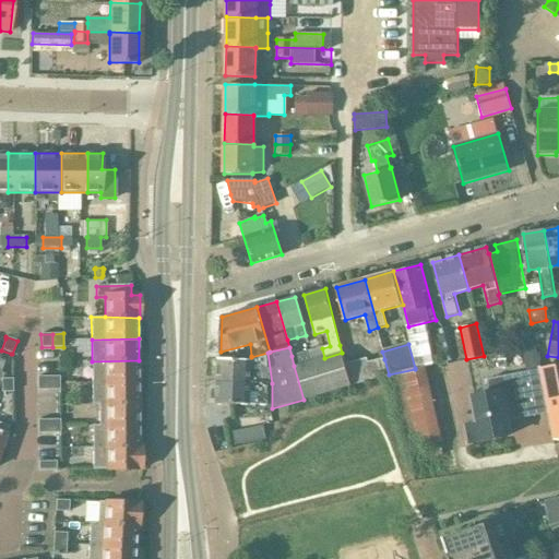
[(322,348),(292,356),(294,366),(324,358),(322,348)]
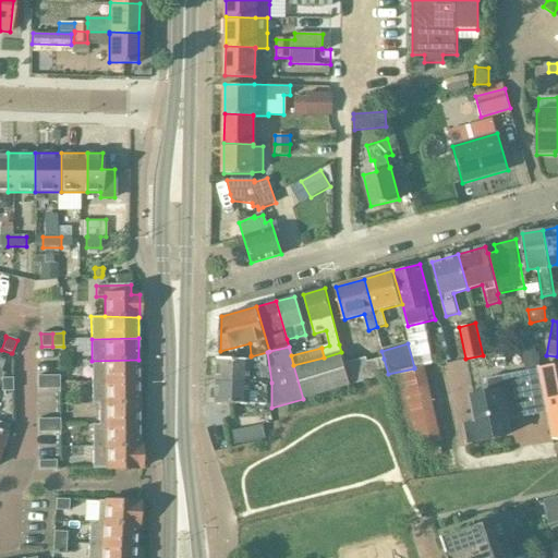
[(219,358),(218,379),(268,383),(271,383),(267,352),(251,356),(251,359),(219,358)]
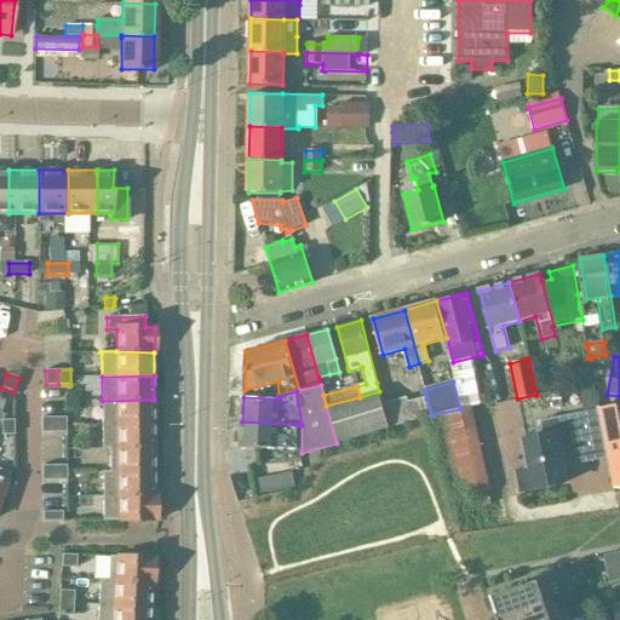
[(379,391),(360,397),(326,406),(337,443),(428,418),(431,417),(431,415),(426,399),(407,402),(407,399),(382,405),(379,391)]
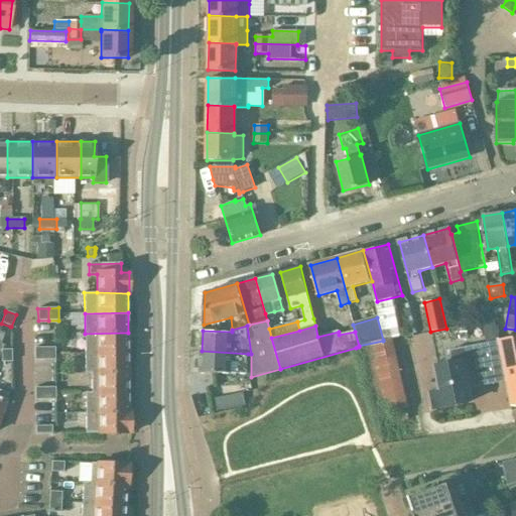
[(85,334),(85,353),(128,353),(128,333),(85,334)]
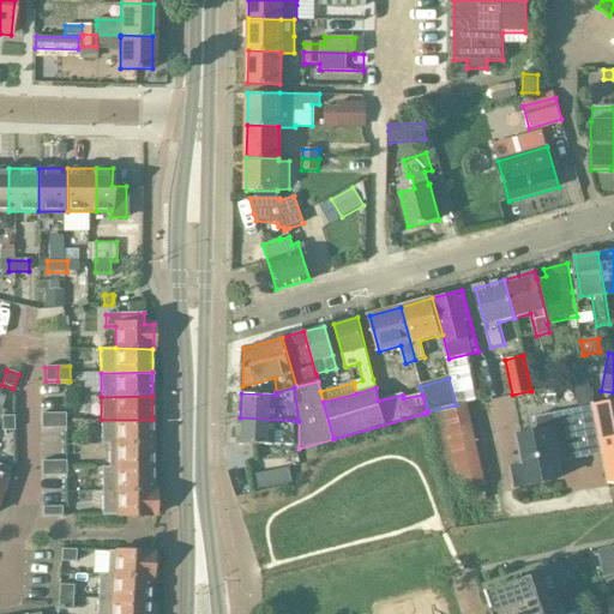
[(613,482),(613,399),(593,404),(608,482),(613,482)]
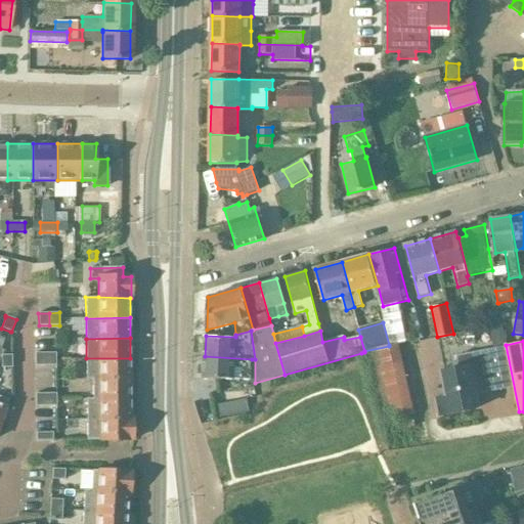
[(389,346),(364,351),(364,352),(382,422),(413,415),(398,344),(389,346)]
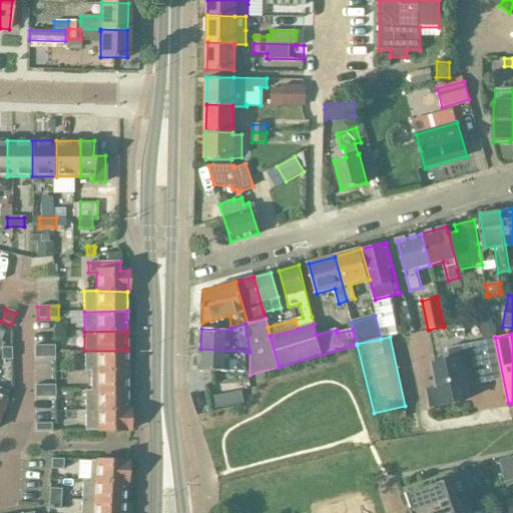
[(472,375),(480,373),(474,344),(448,349),(450,361),(433,364),(438,389),(428,391),(431,407),(469,400),(466,385),(473,384),(472,375)]
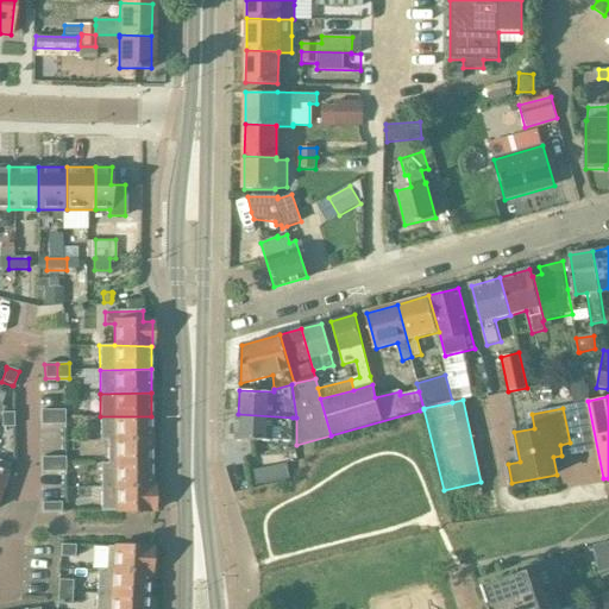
[(52,425),(52,410),(41,410),(41,425),(52,425)]
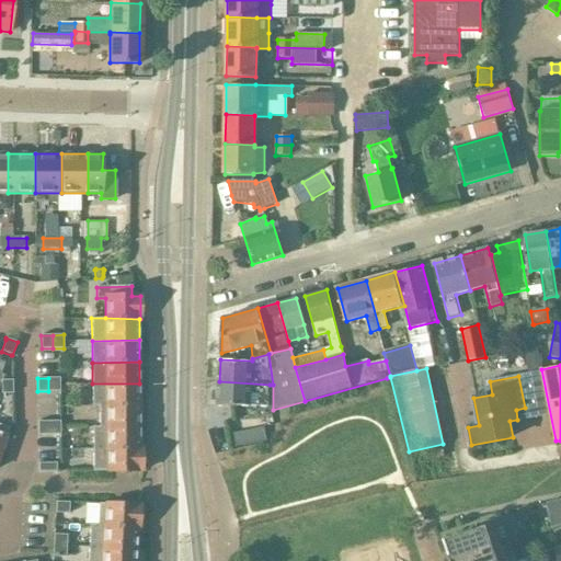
[(48,378),(48,391),(59,391),(59,378),(48,378)]
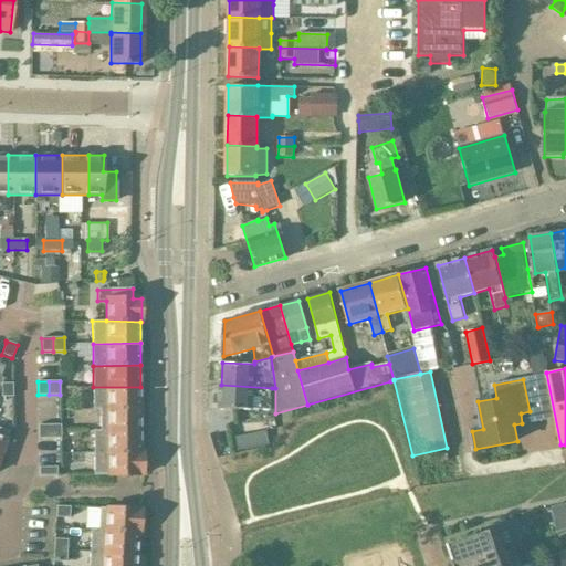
[(12,384),(1,384),(1,397),(12,397),(12,384)]
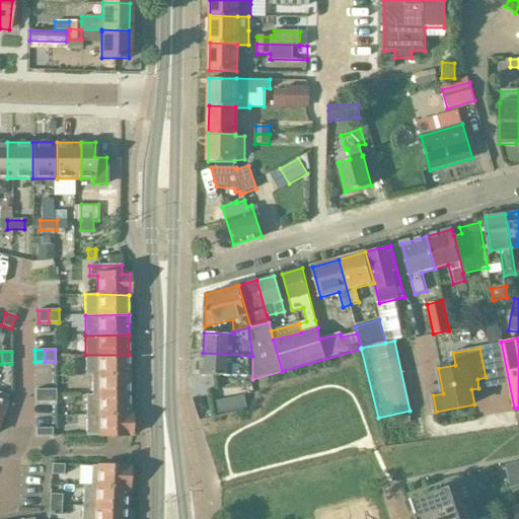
[(203,353),(202,374),(248,376),(249,356),(203,353)]
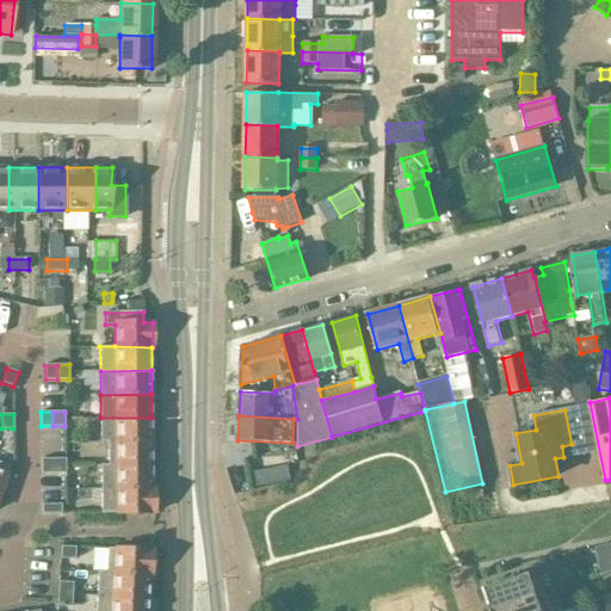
[(100,418),(100,443),(107,443),(107,442),(153,442),(152,418),(100,418)]
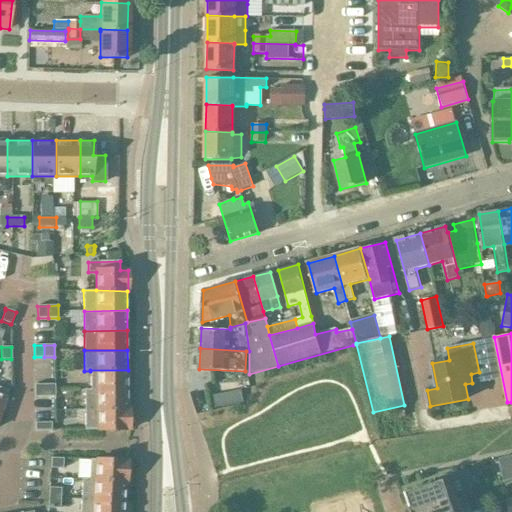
[(91,389),(91,390),(128,390),(128,370),(90,370),(90,371),(91,389)]
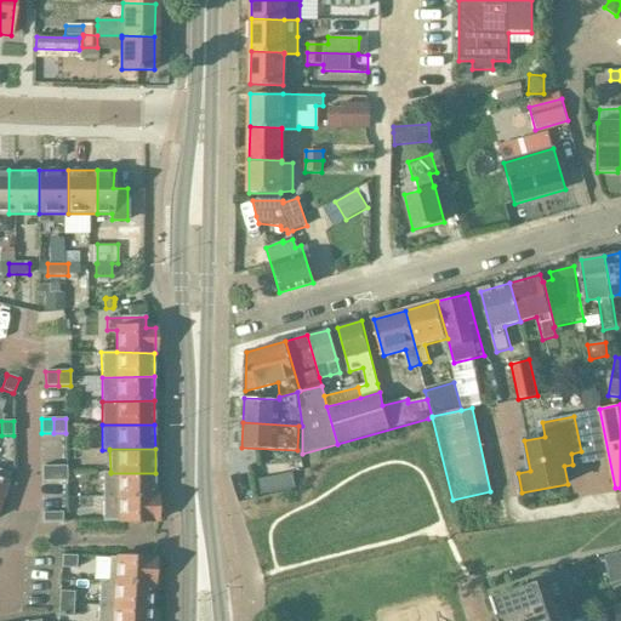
[(67,466),(55,467),(55,482),(67,482),(67,466)]
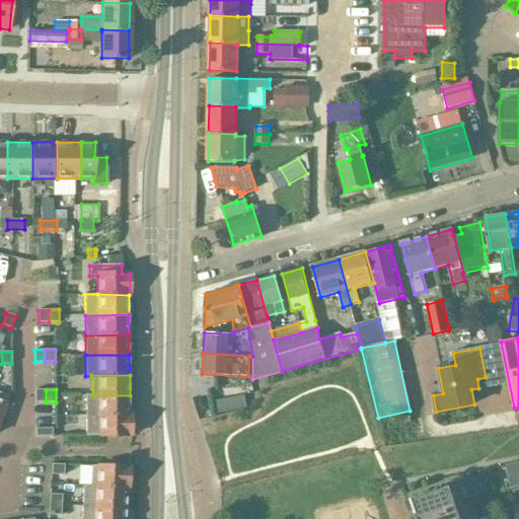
[(35,402),(46,402),(46,390),(34,390),(35,402)]
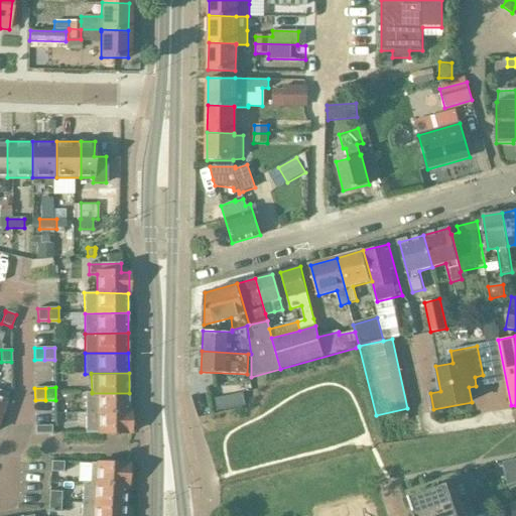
[(86,413),(129,413),(129,412),(129,393),(92,393),(92,392),(85,393),(86,413)]
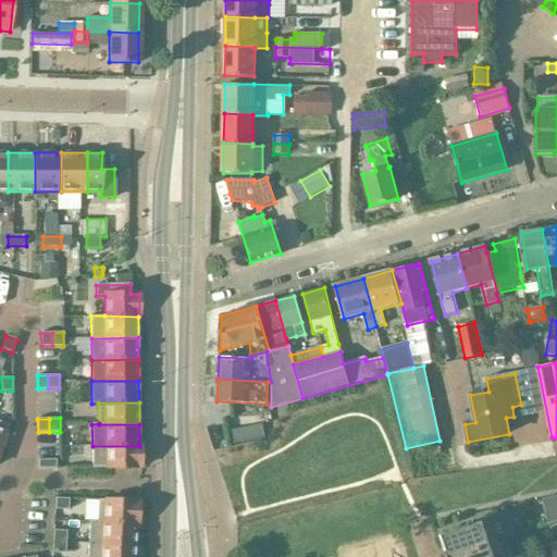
[(262,425),(254,426),(256,440),(264,437),(262,425)]
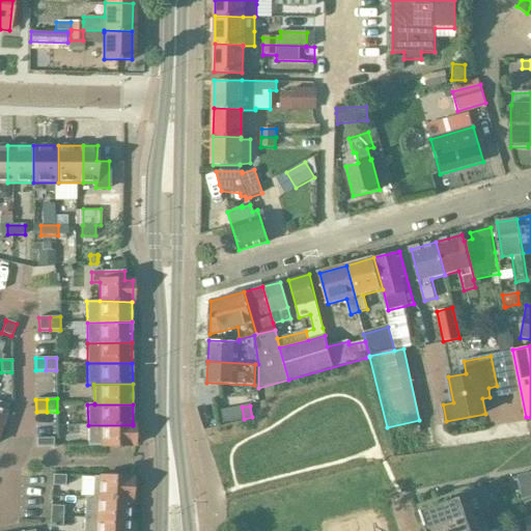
[(397,438),(418,432),(416,422),(395,426),(397,438)]
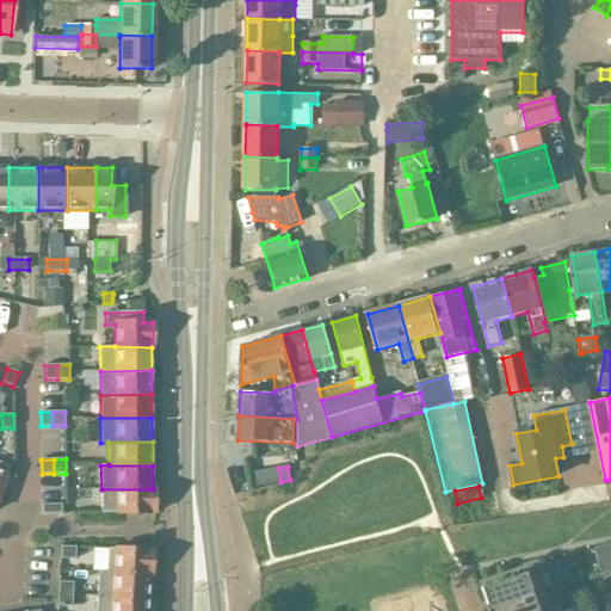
[(102,489),(102,513),(154,513),(154,488),(153,488),(153,489),(102,489)]
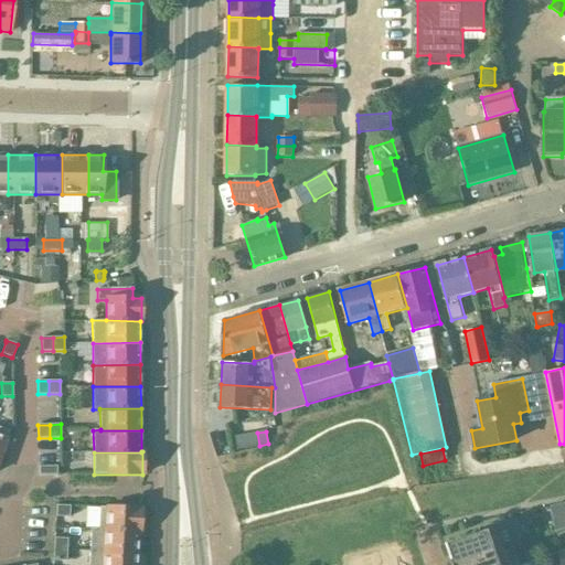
[(56,475),(56,466),(40,467),(40,466),(39,466),(39,476),(57,476),(57,475),(56,475)]
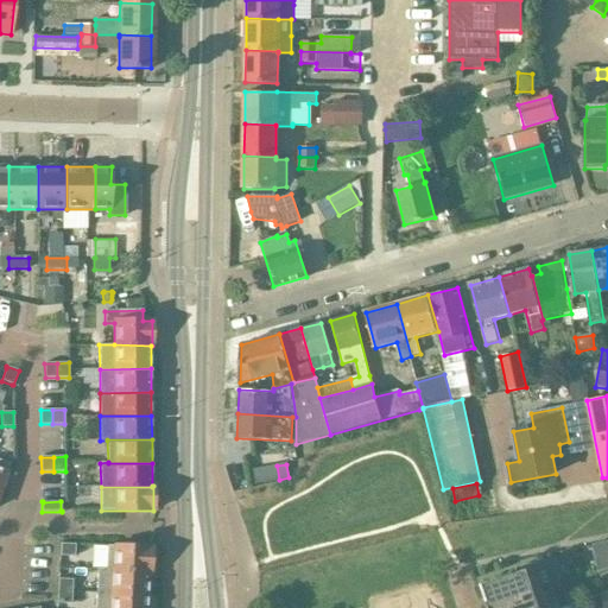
[(76,545),(76,544),(61,543),(59,557),(61,557),(61,556),(75,556),(75,545),(76,545)]
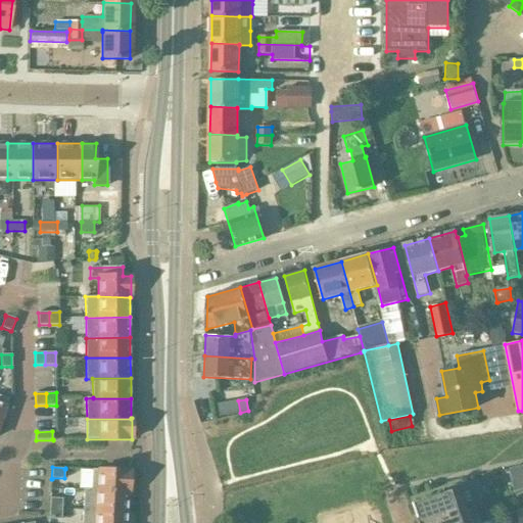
[(92,489),(128,492),(129,492),(131,471),(92,469),(92,489)]
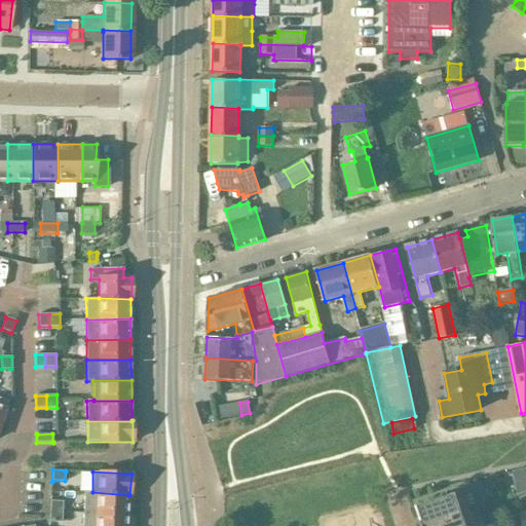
[(525,479),(515,483),(517,495),(525,491),(525,479)]
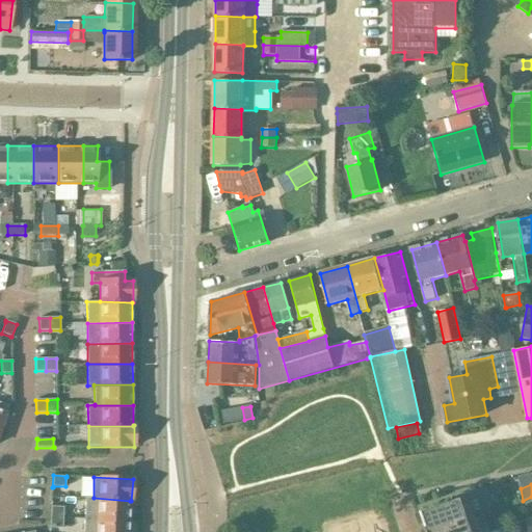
[(457,501),(422,513),(428,531),(432,531),(478,516),(477,515),(485,512),(491,511),(486,488),(456,495),(457,501)]
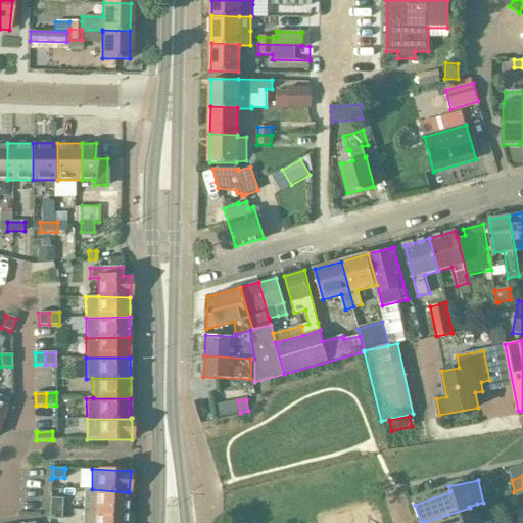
[(128,492),(92,489),(84,489),(83,510),(127,512),(128,492)]
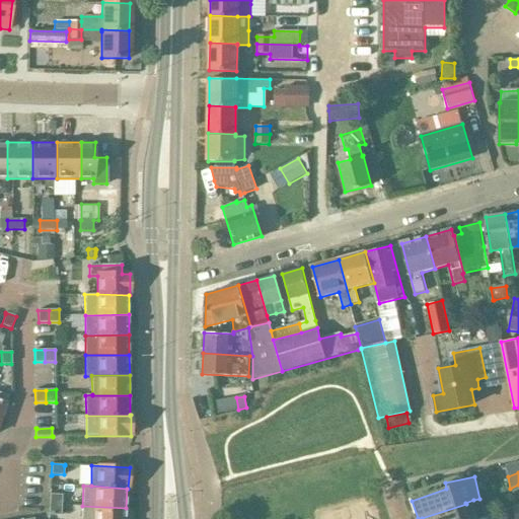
[(50,495),(49,505),(61,506),(62,495),(50,495)]
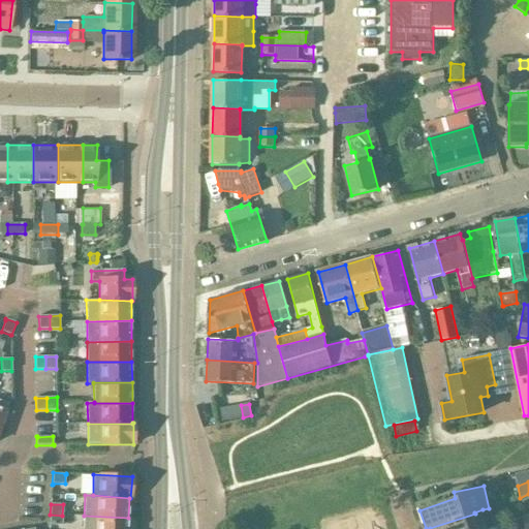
[(489,528),(483,509),(474,512),(475,514),(430,528),(489,528)]
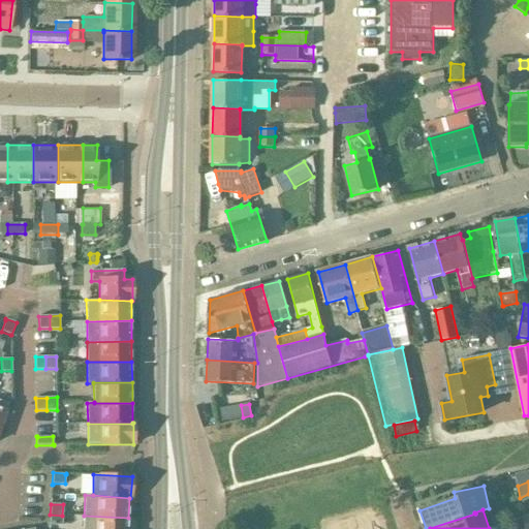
[(62,516),(50,515),(50,525),(62,526),(62,516)]
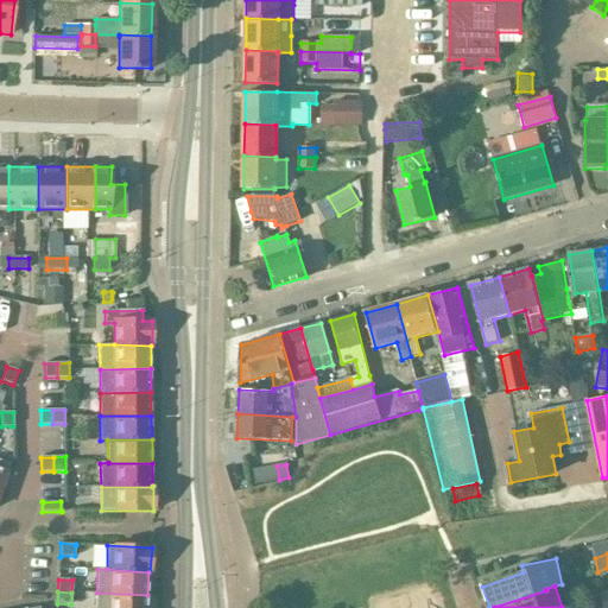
[(96,593),(95,607),(147,607),(147,595),(96,593)]
